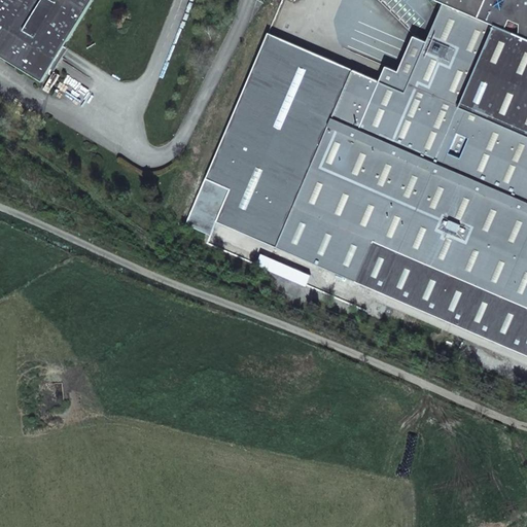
[(0,0),(0,55),(43,81),(93,0),(0,0)]
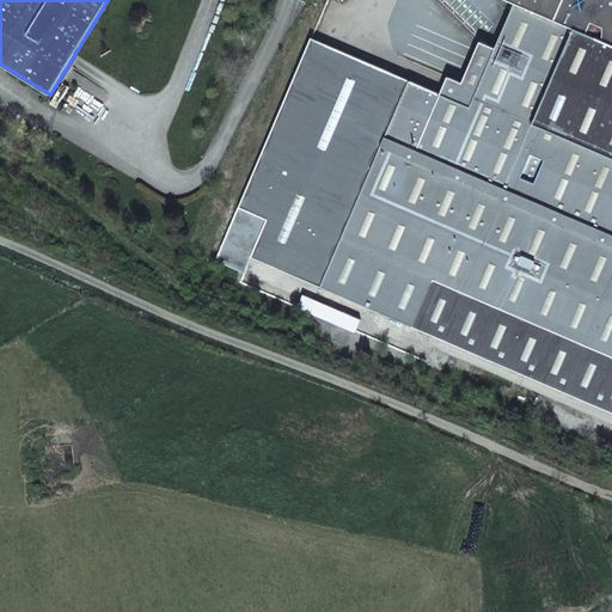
[(611,0),(508,0),(515,2),(471,106),(411,81),(387,138),(371,129),(395,73),(311,37),(239,207),(268,219),(252,257),(320,287),(375,160),(407,173),(353,300),(611,411),(611,0)]
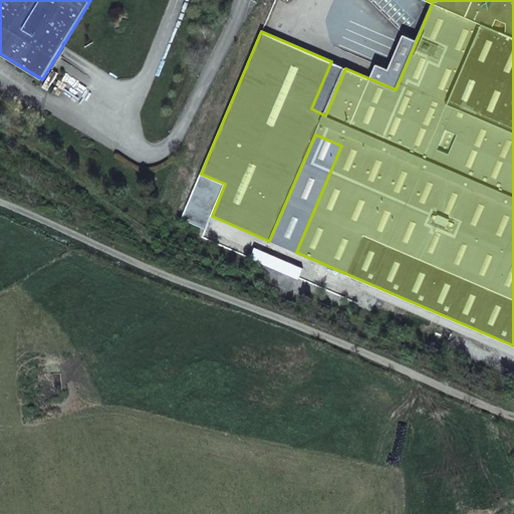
[(345,68),(331,61),(311,108),(325,115),(345,68)]
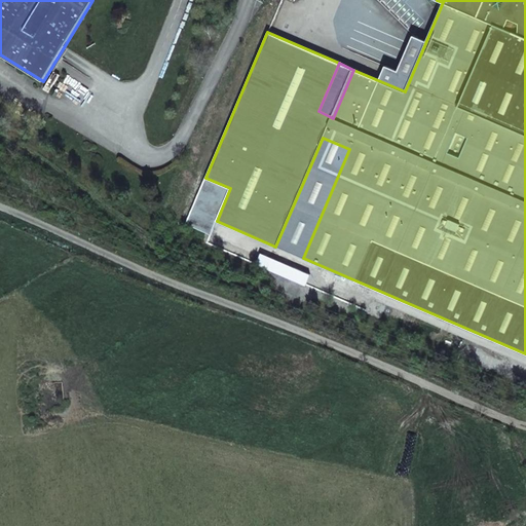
[(349,149),(323,138),(275,247),(303,258),(349,149)]
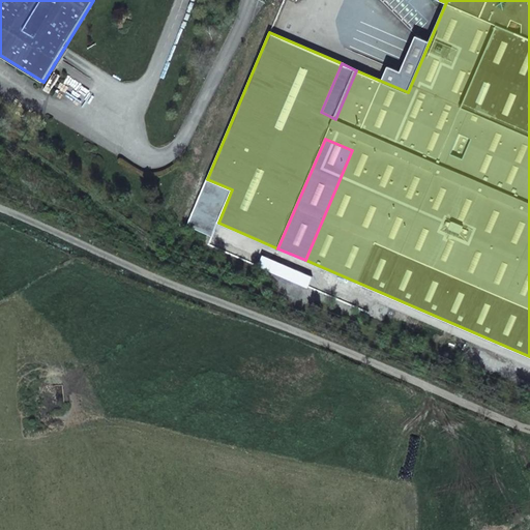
[(207,179),(186,226),(212,236),(218,223),(232,189),(207,179)]
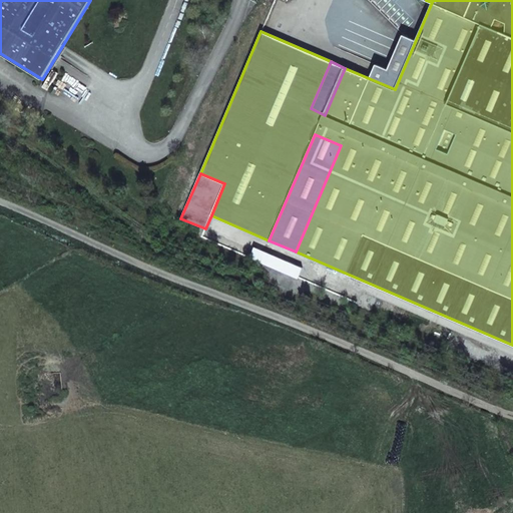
[(351,299),(355,290),(343,285),(339,294),(351,299)]
